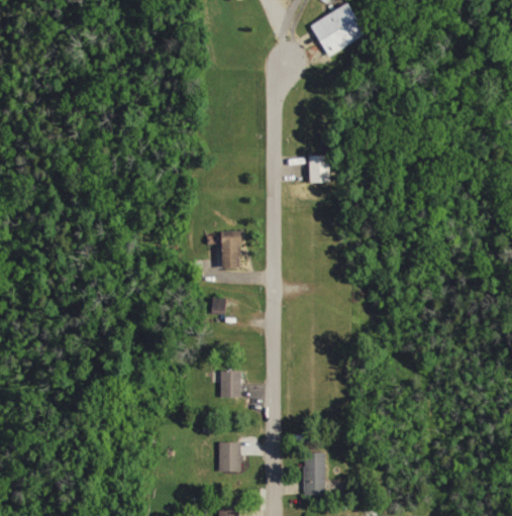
[(368,34),(350,2),(310,24),(327,56),(368,34)]
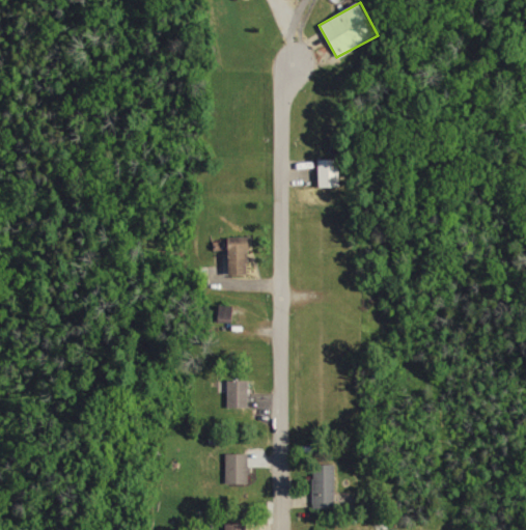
[(339,159),(317,159),(317,188),(339,187),(339,159)]
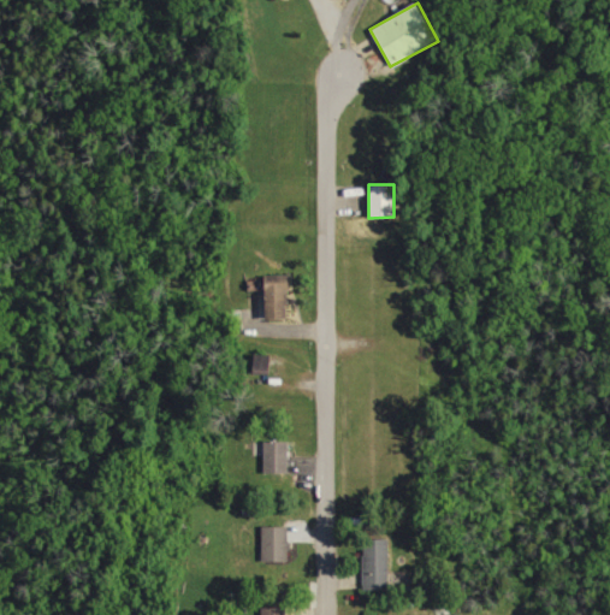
[(265,319),(288,318),(286,276),(264,276),(265,319)]
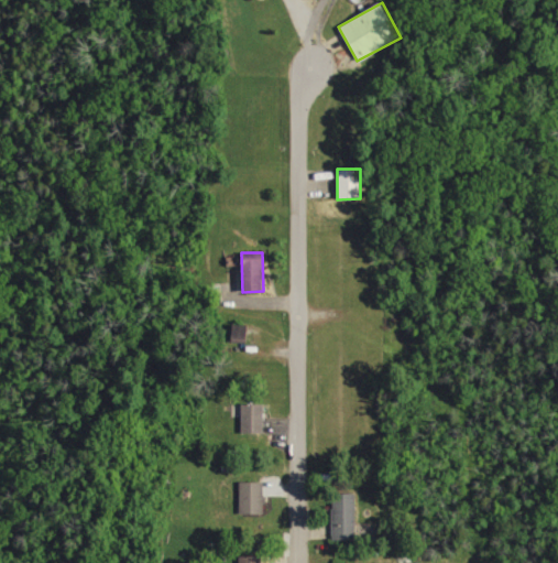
[(245,339),(245,325),(231,325),(230,339),(245,339)]
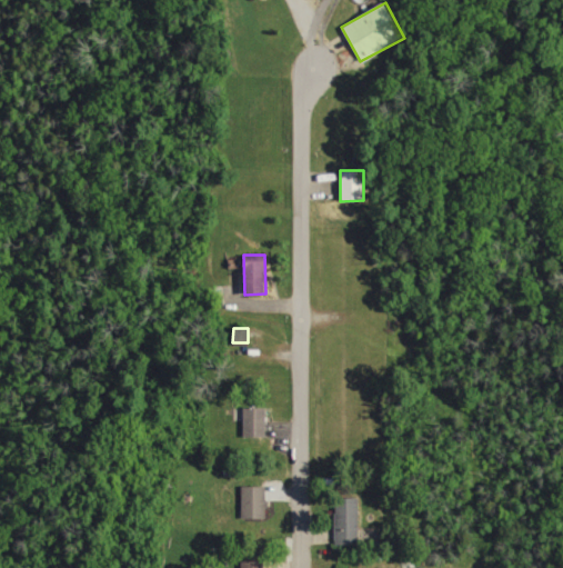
[(265,438),(265,408),(242,408),(241,437),(265,438)]
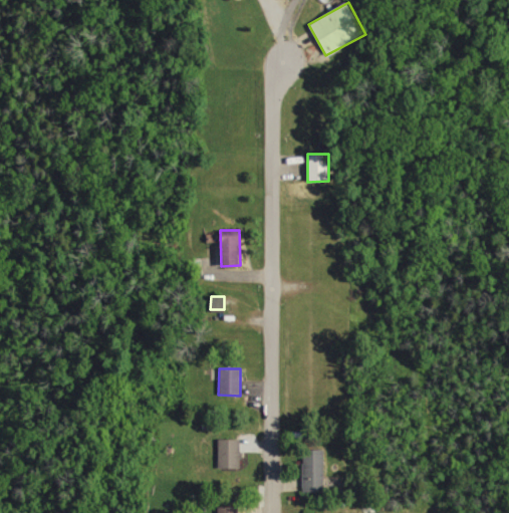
[(240,439),(217,440),(217,469),(240,469),(240,439)]
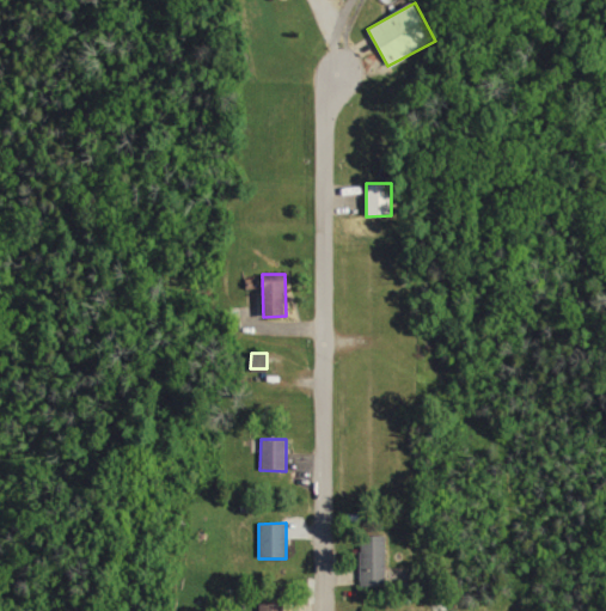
[(357,586),(383,587),(384,536),(359,535),(357,586)]
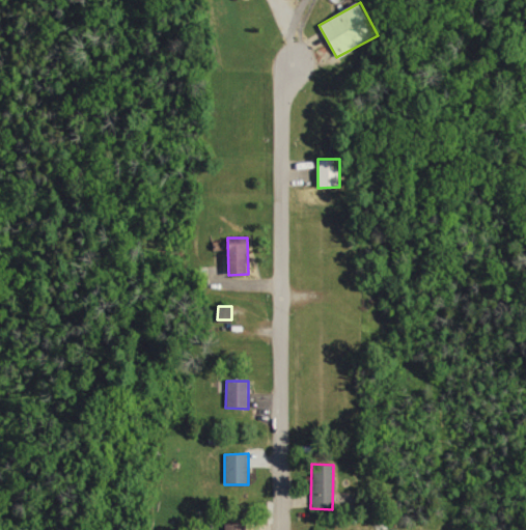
All buildings are outlined.
